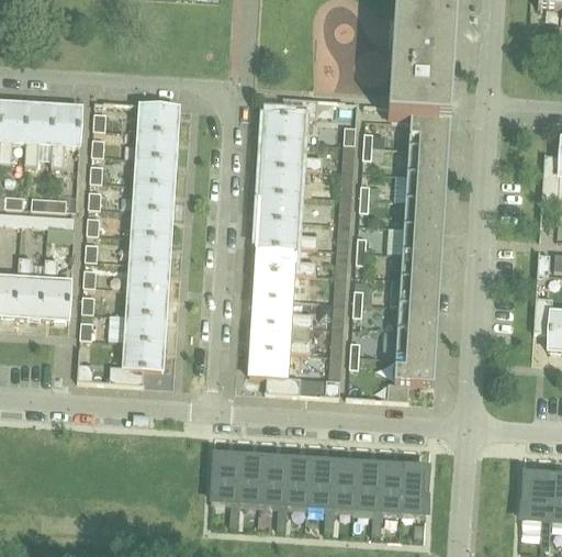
[(537,0),(537,8),(561,9),(561,0),(537,0)]
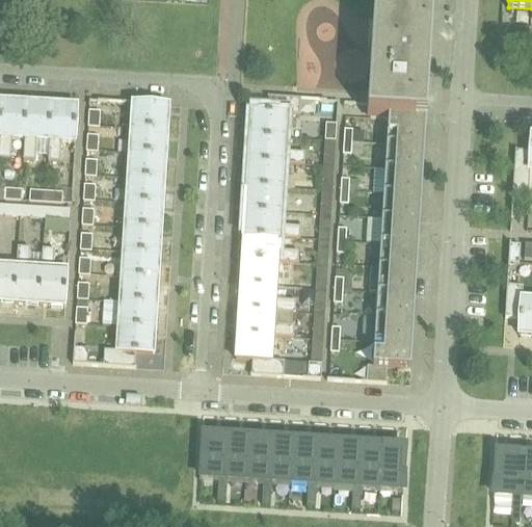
[(388,116),(423,119),(425,119),(432,8),(377,5),(371,100),(370,115),(388,116)]
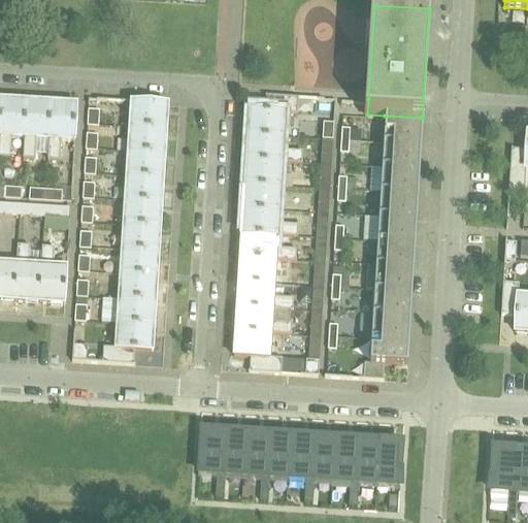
[(248,132),(283,134),(284,110),(297,111),(298,94),(266,92),(265,108),(249,107),(249,108),(248,108),(246,120),(248,120),(248,132)]
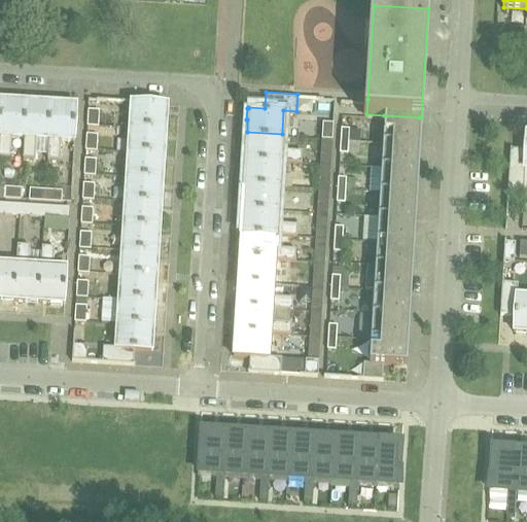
[(24,134),(26,99),(1,98),(0,114),(0,153),(10,154),(11,134),(24,134)]
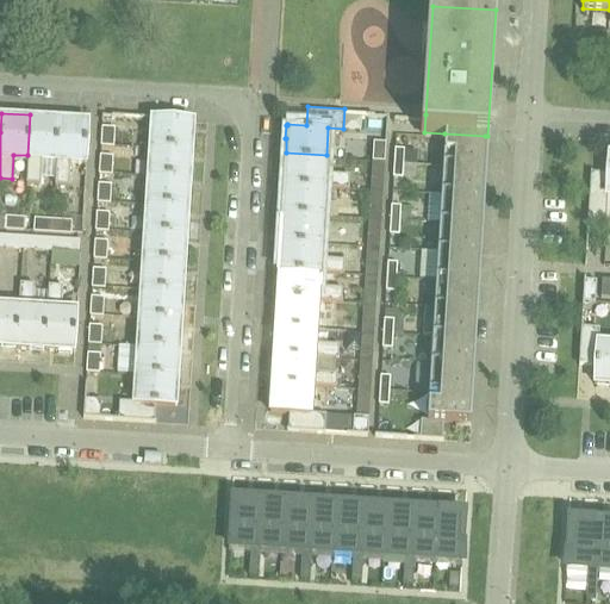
[(56,157),(58,117),(30,114),(27,155),(26,179),(41,180),(42,156),(56,157)]
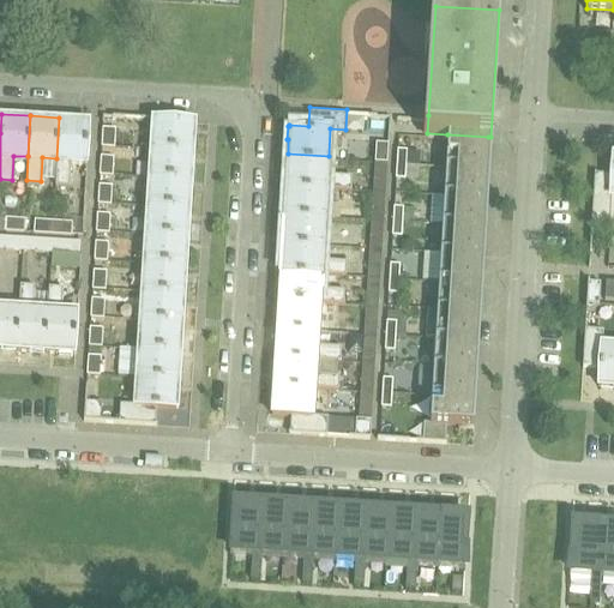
[(152,116),(151,145),(192,148),(193,119),(152,115),(152,116)]
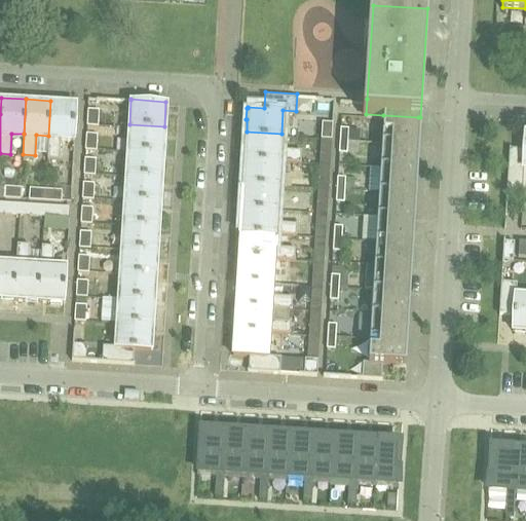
[(50,101),(48,136),(46,156),(59,157),(61,137),(73,137),(76,102),(74,102),(74,101),(63,100),(63,101),(50,101)]
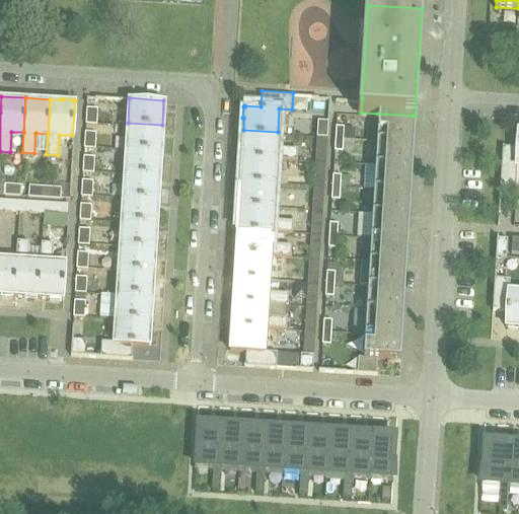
[(86,104),(85,120),(96,121),(97,105),(86,104)]
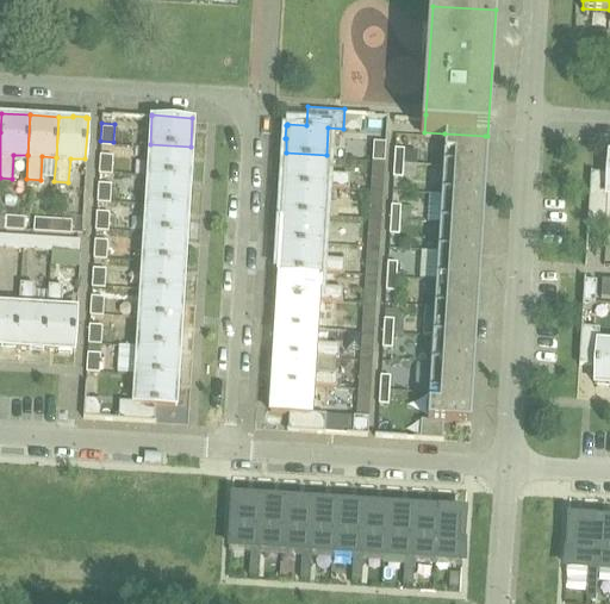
[(486,164),(487,136),(485,136),(444,134),(442,162),(486,164)]
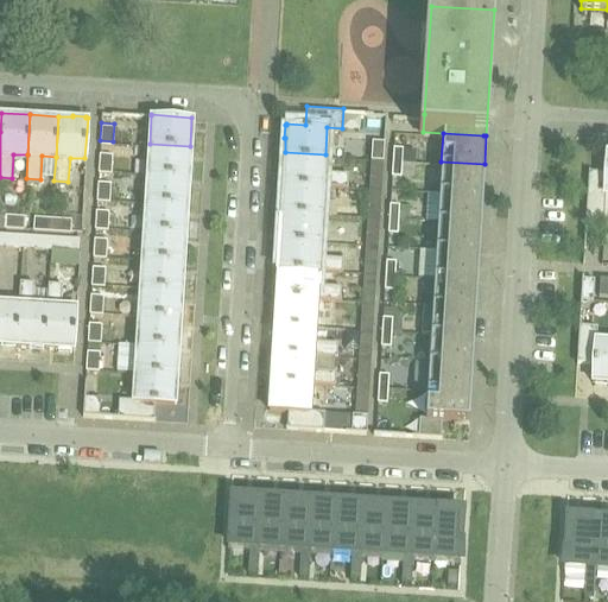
[(372,138),(371,157),(384,158),(385,139),(372,138)]
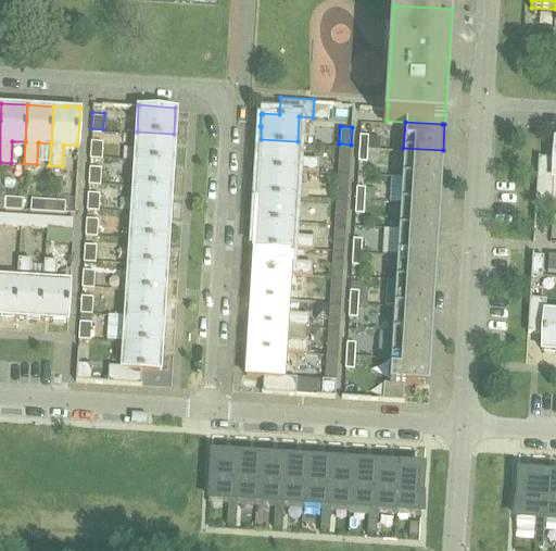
[(137,132),(135,158),(172,160),(174,134),(137,132)]
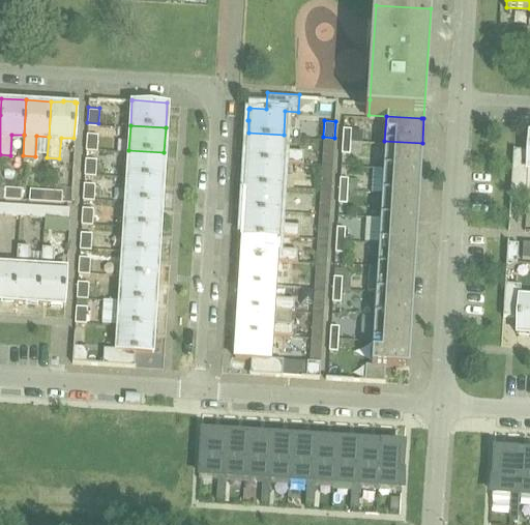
[(343,125),(342,138),(350,139),(351,125),(343,125)]
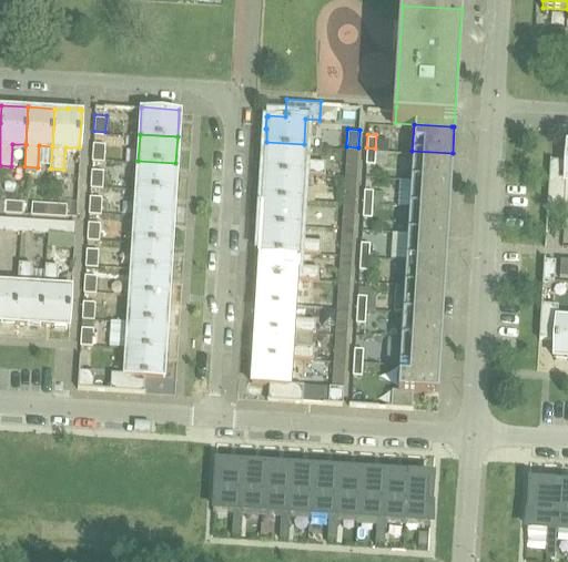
[(567,140),(567,141),(566,157),(549,157),(547,203),(564,204),(566,179),(567,179),(567,140)]
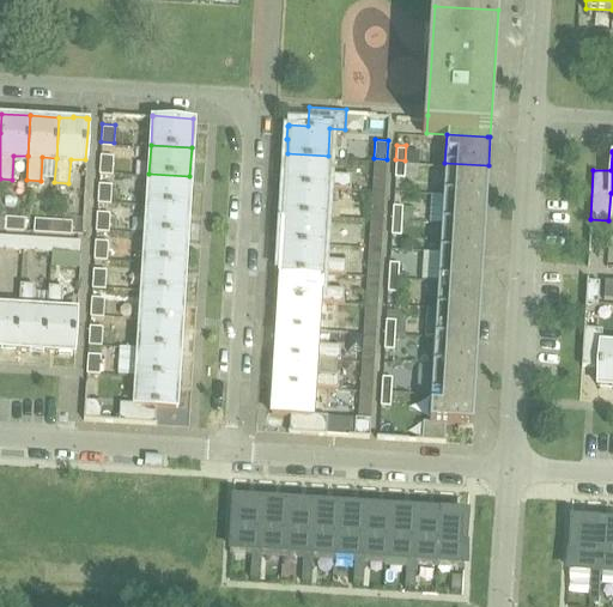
[(113,152),(101,152),(99,170),(111,171),(113,152)]
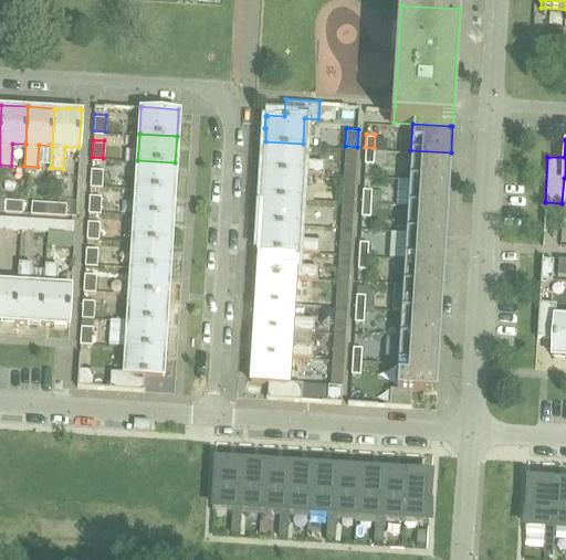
[(302,157),(303,144),(265,141),(263,168),(301,170),(323,171),(324,158),(302,157)]
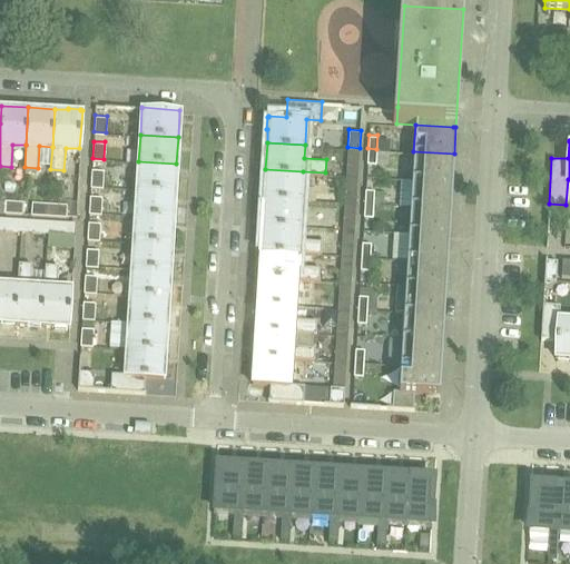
[(347,147),(346,164),(359,165),(360,148),(347,147)]
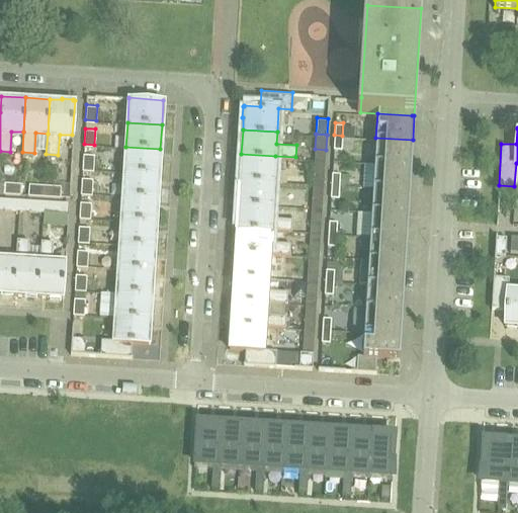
[(334,135),(333,147),(341,148),(342,136),(334,135)]
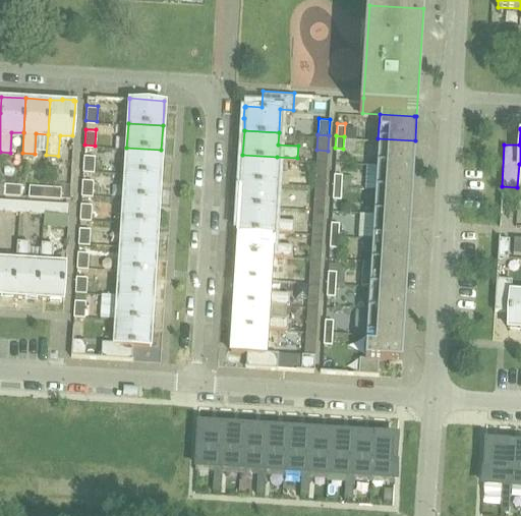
[(413,165),(415,140),(378,138),(377,163),(413,165)]
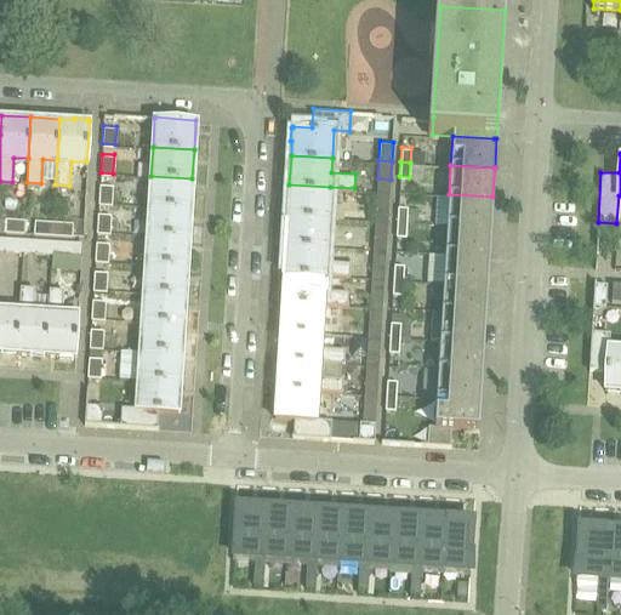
[(149,205),(191,208),(191,205),(193,206),(193,193),(192,193),(192,178),(151,176),(149,205)]
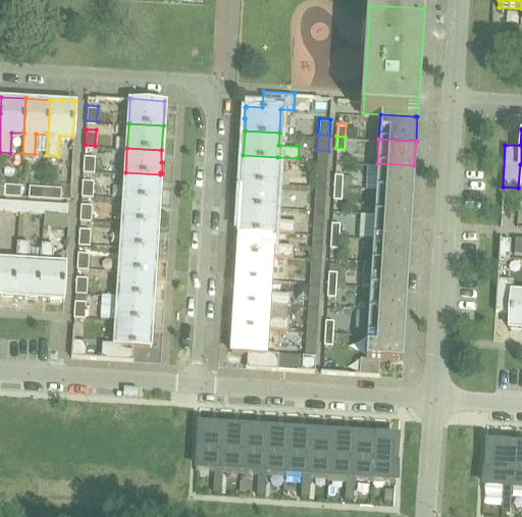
[(84,154),(83,169),(94,170),(95,154),(84,154)]
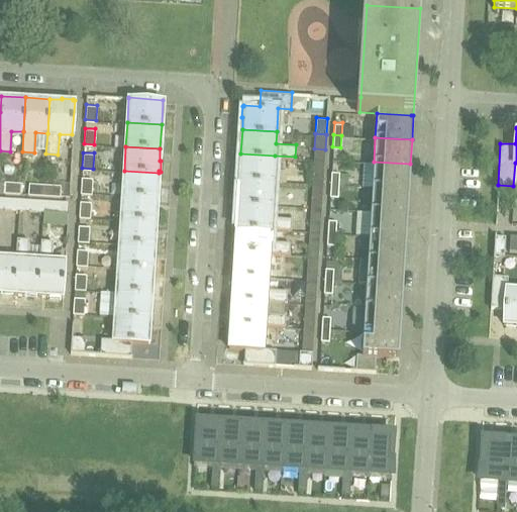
[(274,179),(275,156),(240,154),(239,177),(274,179)]
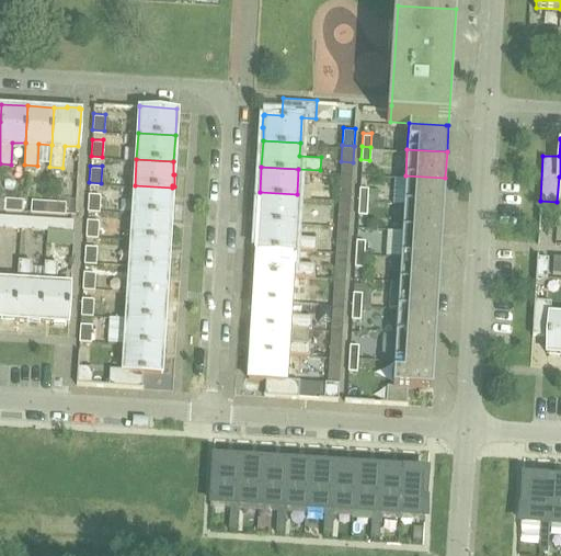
[(340,171),(340,188),(351,189),(352,172),(340,171)]
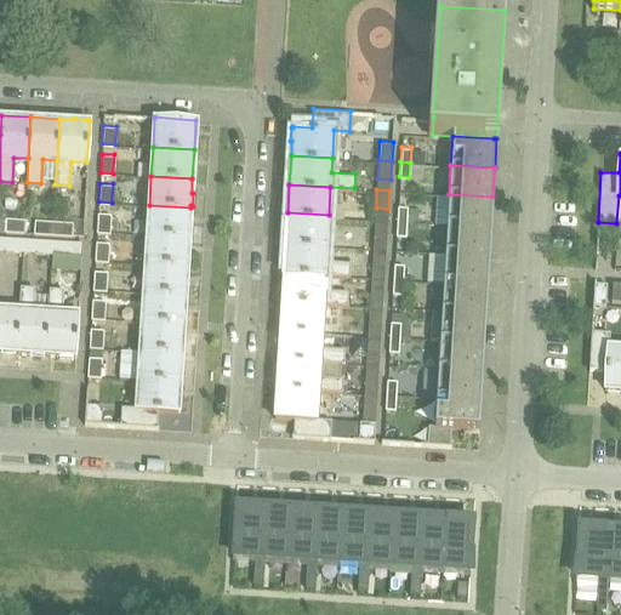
[(491,226),(493,197),(449,194),(446,223),(491,226)]
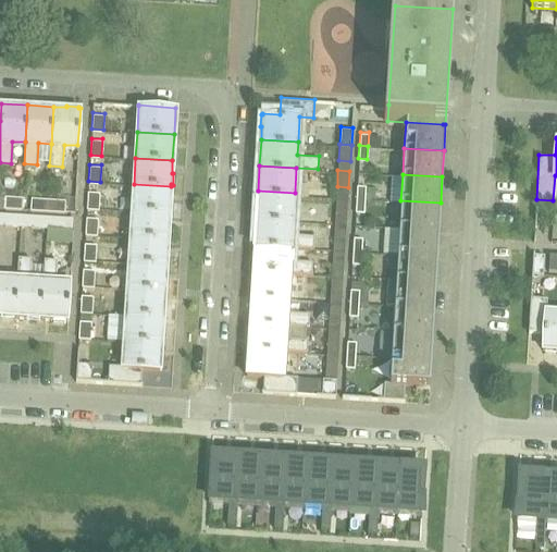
[(134,184),(132,209),(169,212),(169,210),(171,210),(172,198),(170,198),(171,186),(134,184)]
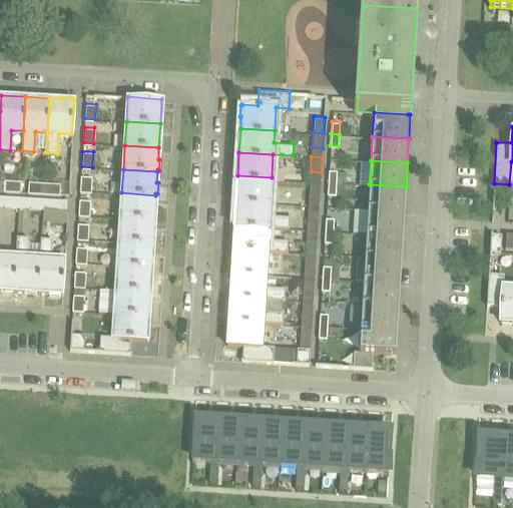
[(329,169),(328,181),(336,181),(337,169),(329,169)]
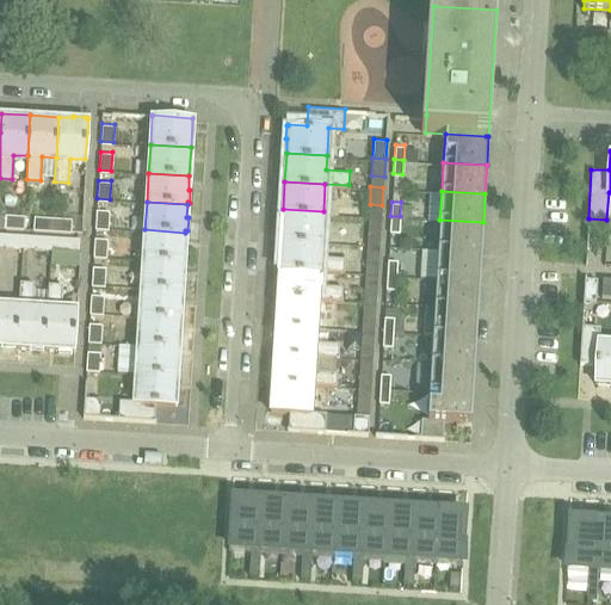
[(402,202),(401,215),(411,216),(412,202),(402,202)]
